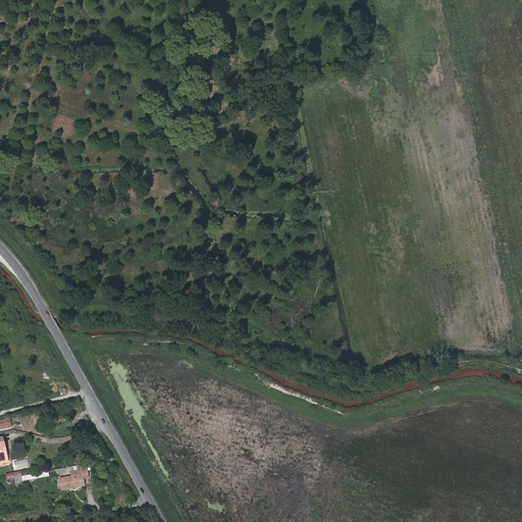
[(65,425),(54,427),(56,435),(66,433),(65,425)]
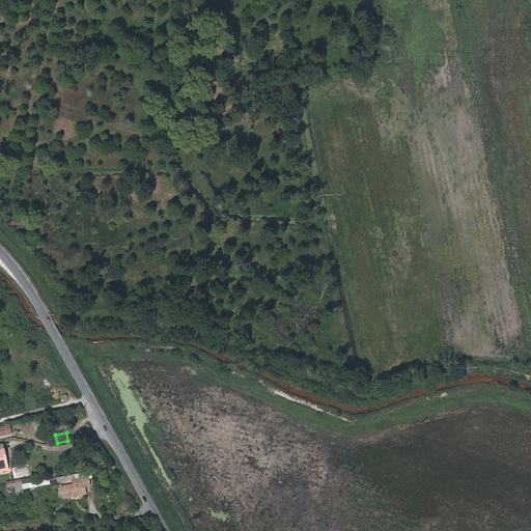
[(15,478),(30,475),(28,466),(12,470),(15,478)]
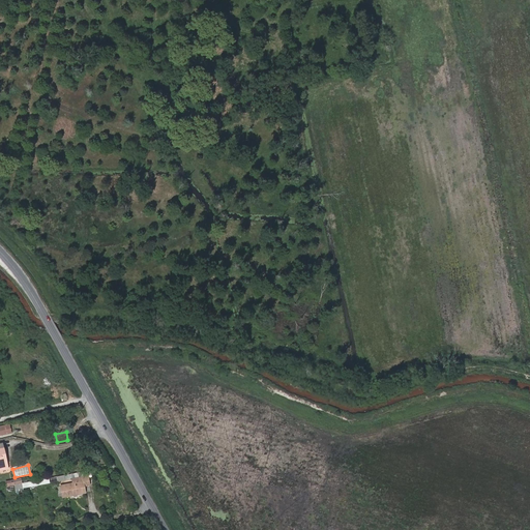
[(98,468),(91,469),(92,474),(97,494),(105,493),(98,468)]
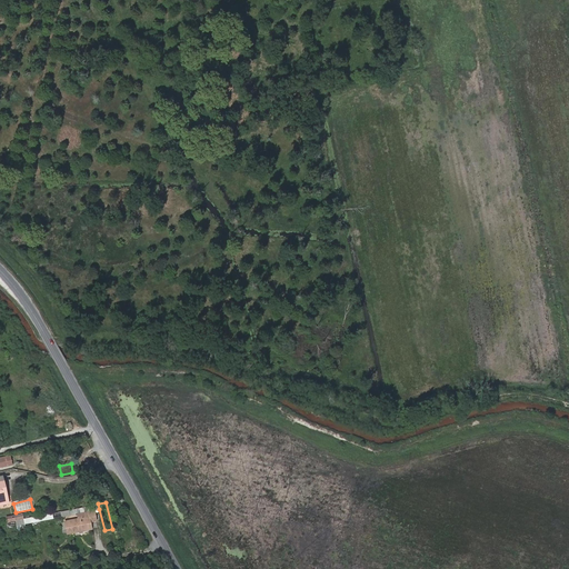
[(23,518),(25,522),(65,515),(65,516),(78,512),(95,510),(99,509),(98,503),(23,518)]
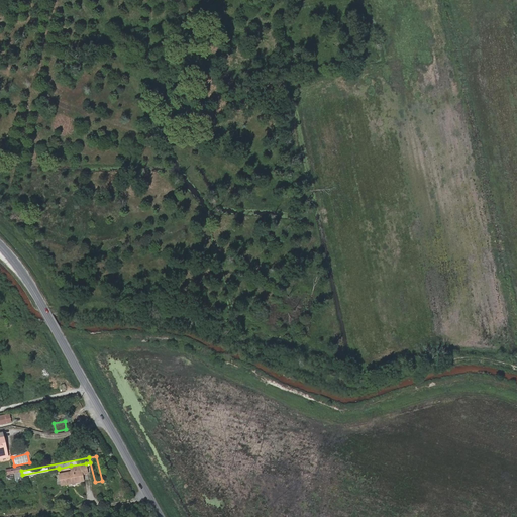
[(60,473),(62,484),(84,479),(82,473),(88,472),(86,463),(71,466),(72,470),(60,473)]
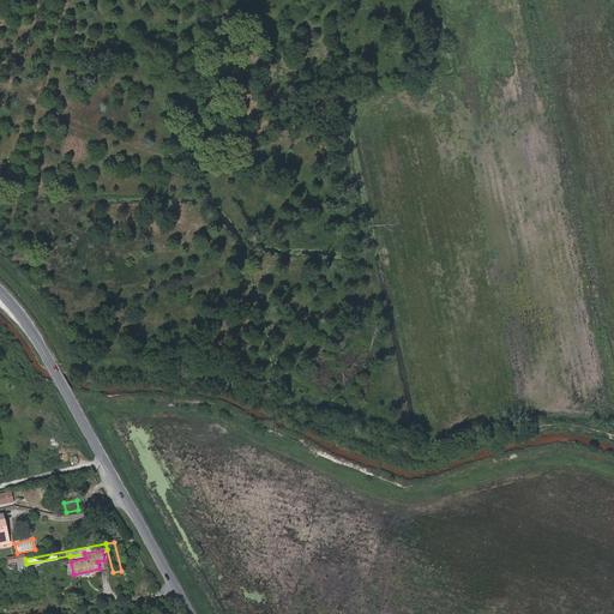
[(14,560),(7,563),(8,567),(18,566),(19,569),(28,567),(26,564),(25,559),(14,560)]
